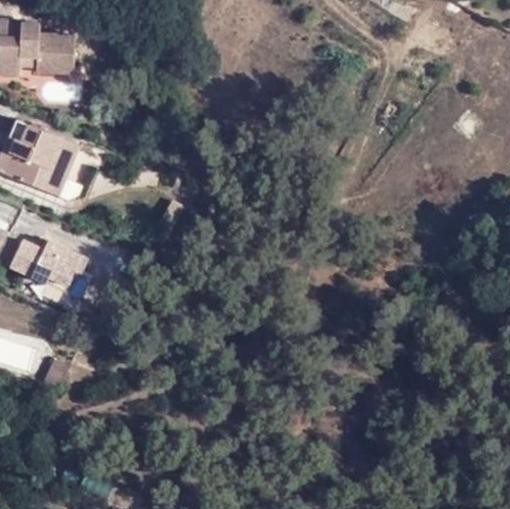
[(488,0),(507,13),(509,7),(509,0),(488,0)]
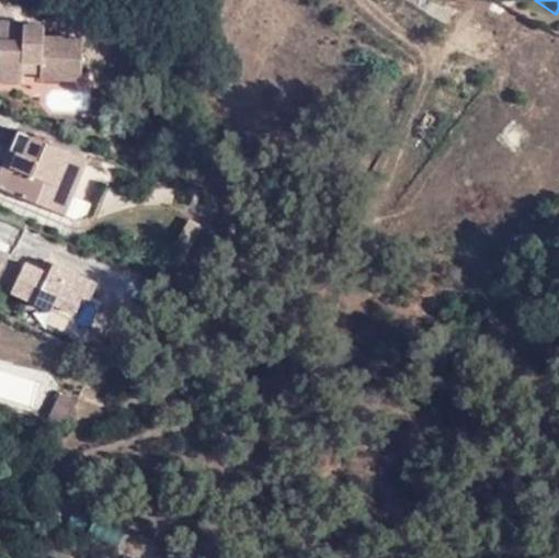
[(511,16),(493,47),(510,56),(525,25),(511,16)]
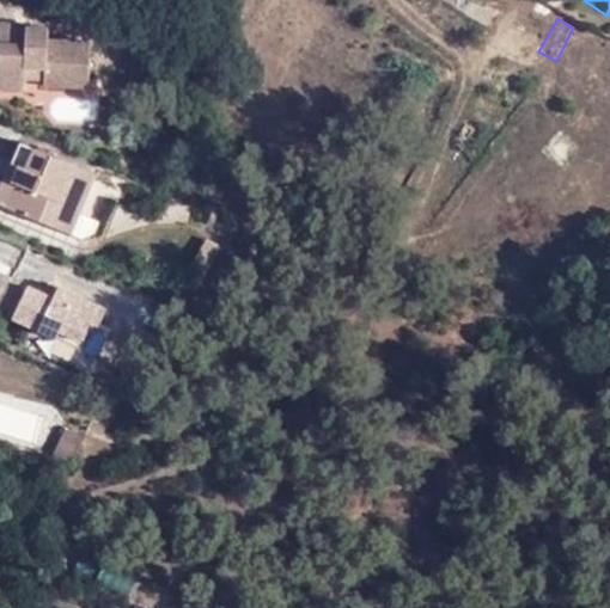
[(0,88),(17,92),(18,68),(38,68),(37,85),(83,87),(85,42),(43,40),(43,28),(22,28),(23,23),(0,22),(0,88)]
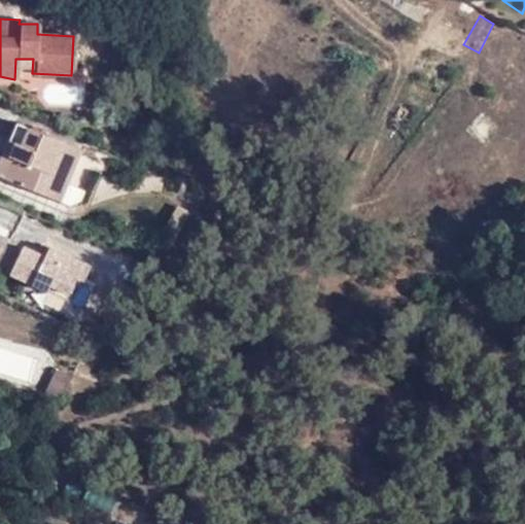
[(11,144),(0,171),(0,178),(53,202),(74,150),(10,124),(3,141),(11,144)]
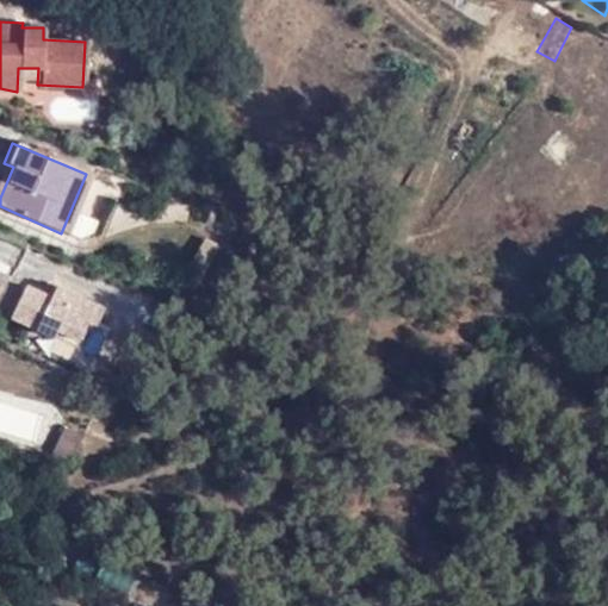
[(0,198),(13,167),(4,163),(0,172),(0,198)]
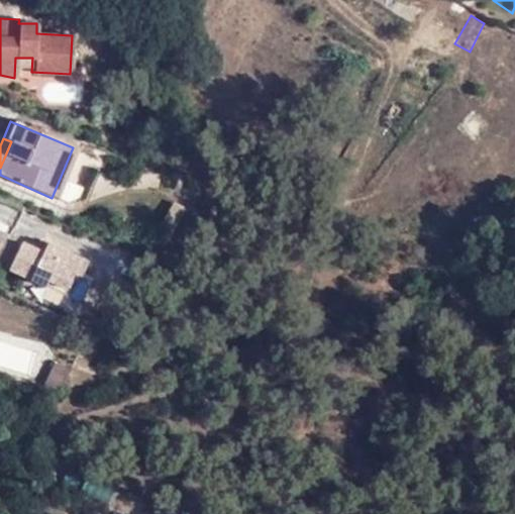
[(0,268),(9,272),(19,250),(4,243),(0,252),(0,268)]
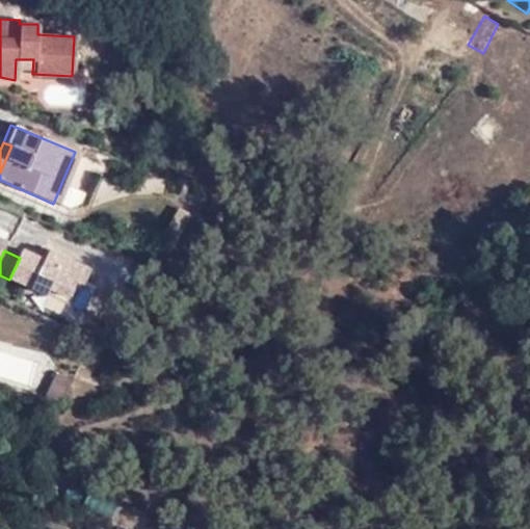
[(20,258),(9,280),(47,299),(51,292),(68,302),(77,287),(81,290),(90,272),(51,253),(44,263),(24,253),(20,258)]
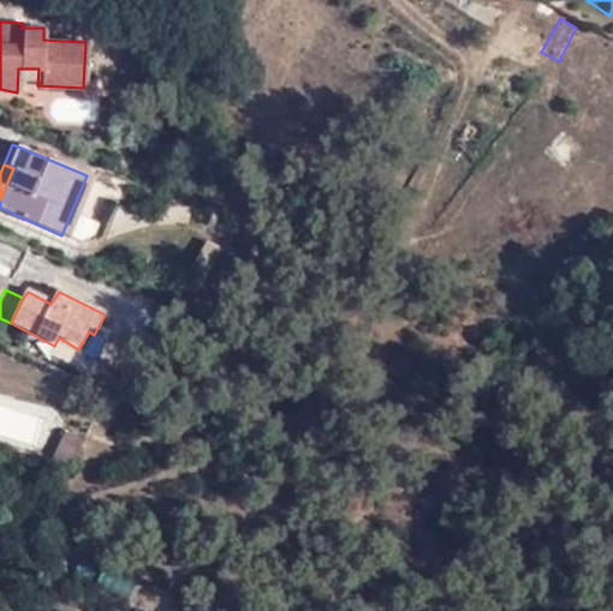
[(64,432),(51,461),(66,466),(82,439),(64,432)]
